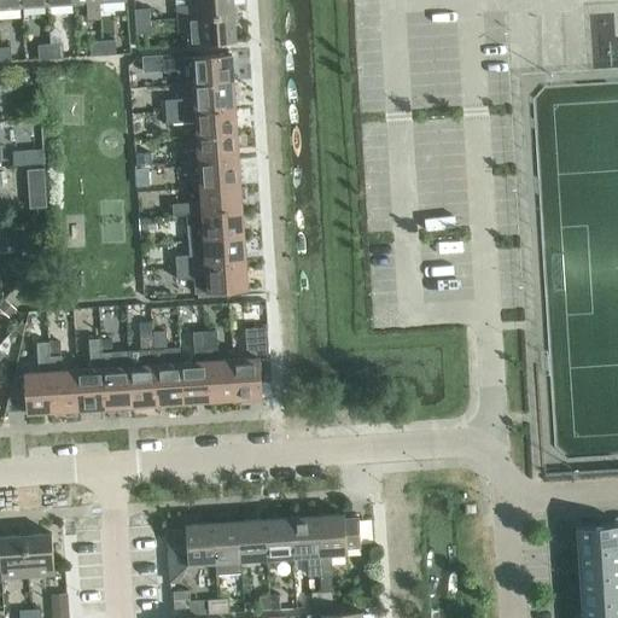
[(99,0),(73,0),(74,5),(86,4),(87,18),(100,18),(100,3),(99,0)]
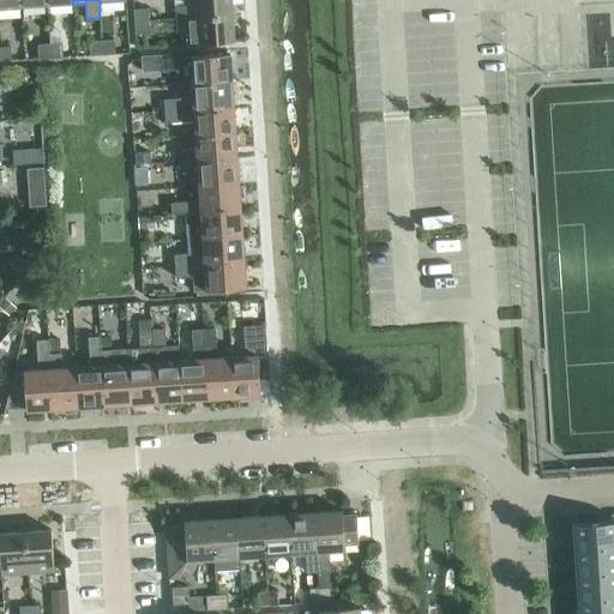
[(175,6),(176,18),(233,14),(230,0),(185,0),(186,5),(175,6)]
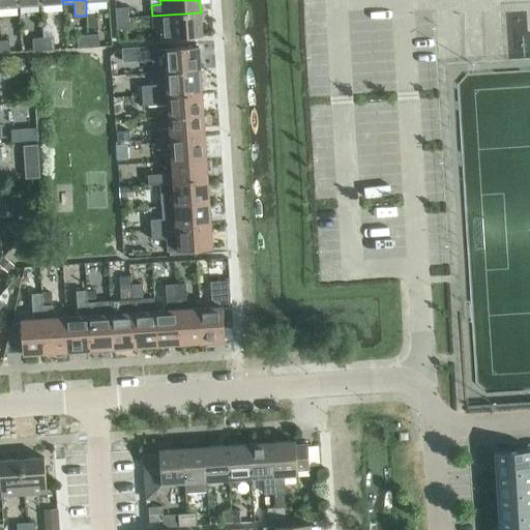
[(116,19),(128,18),(128,7),(115,8),(116,19)]
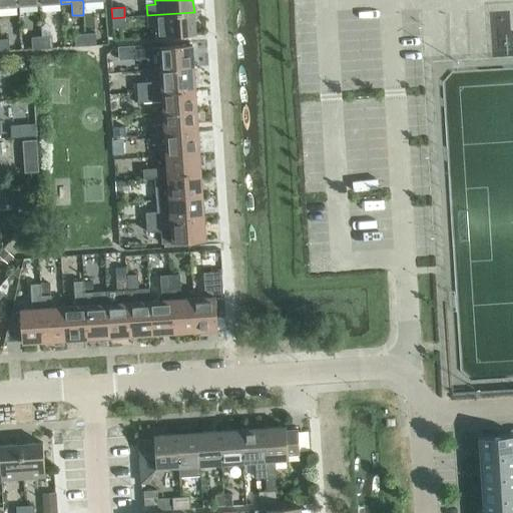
[(195,34),(194,12),(147,15),(148,29),(157,28),(157,37),(195,34)]
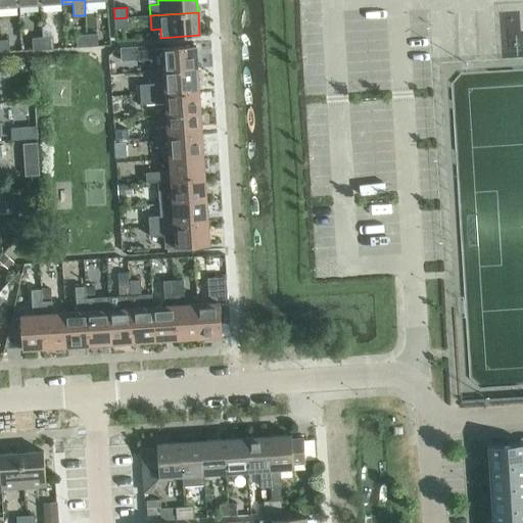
[(127,17),(114,18),(115,29),(128,28),(127,17)]
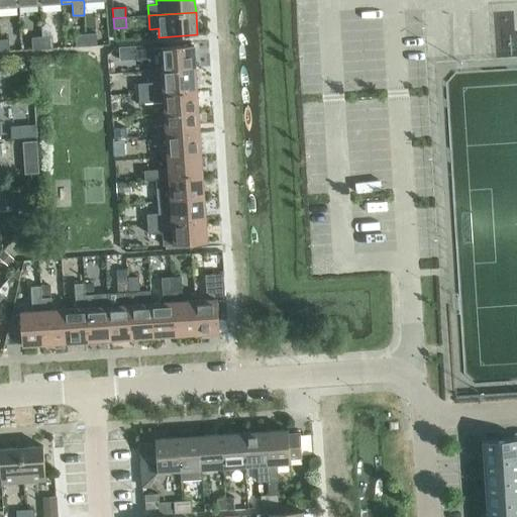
[(86,34),(86,46),(97,45),(96,33),(86,34)]
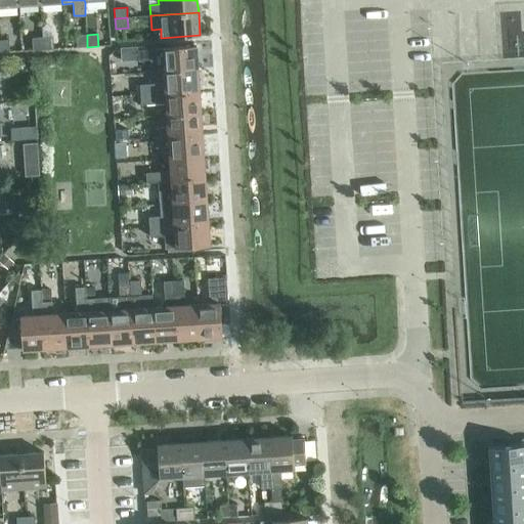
[(87,47),(87,35),(76,36),(77,48),(87,47)]
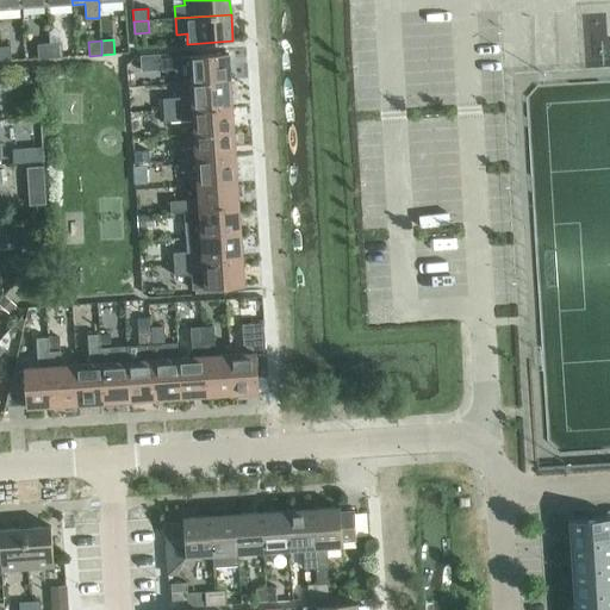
[(50,44),(50,58),(62,57),(62,43),(50,44)]
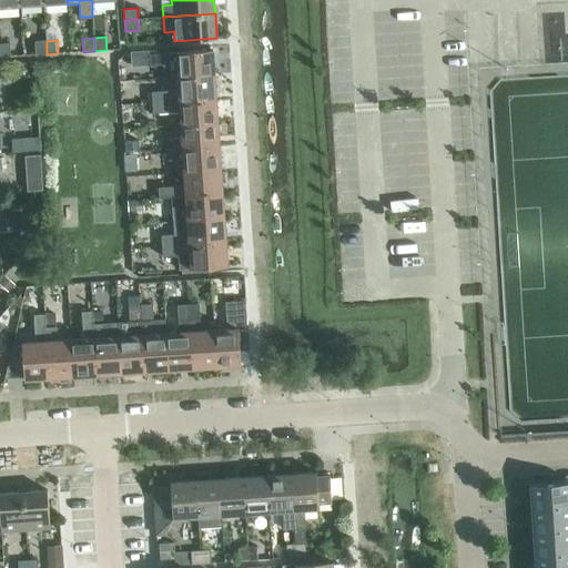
[(47,54),(47,41),(34,42),(36,56),(47,54)]
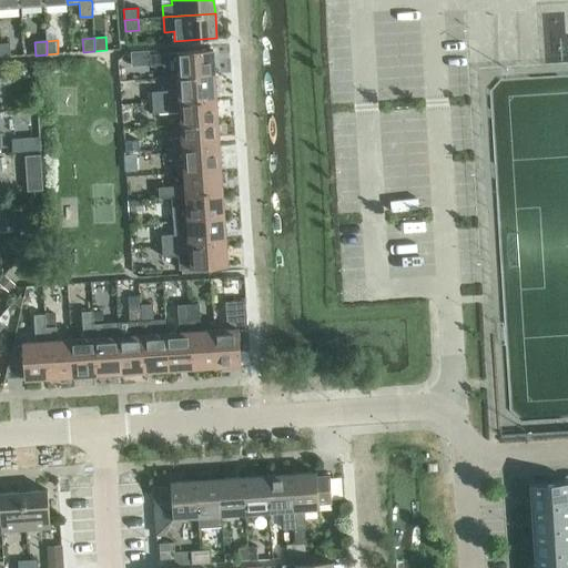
[(0,43),(0,57),(10,57),(9,43),(0,43)]
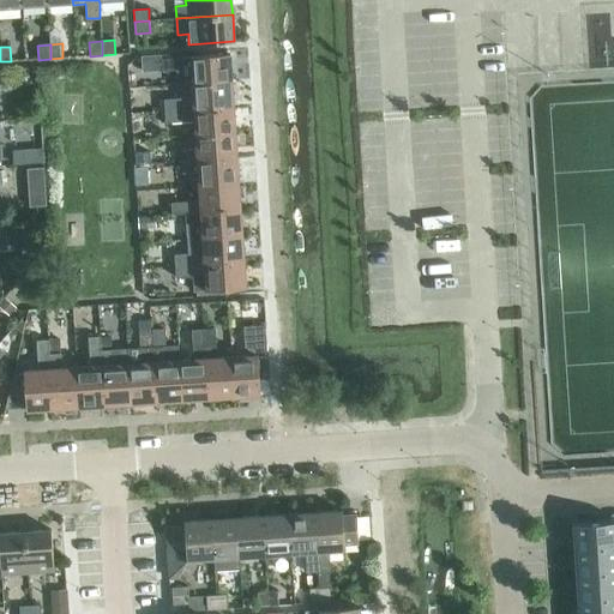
[(192,83),(232,80),(230,54),(161,59),(162,71),(191,68),(192,83)]
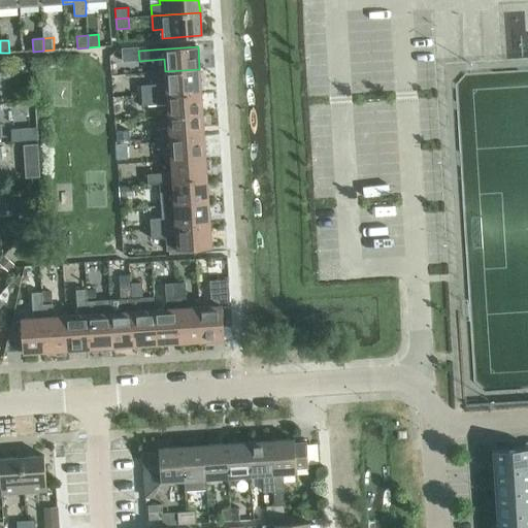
[(141,86),(141,95),(201,91),(199,69),(165,71),(166,84),(141,86)]
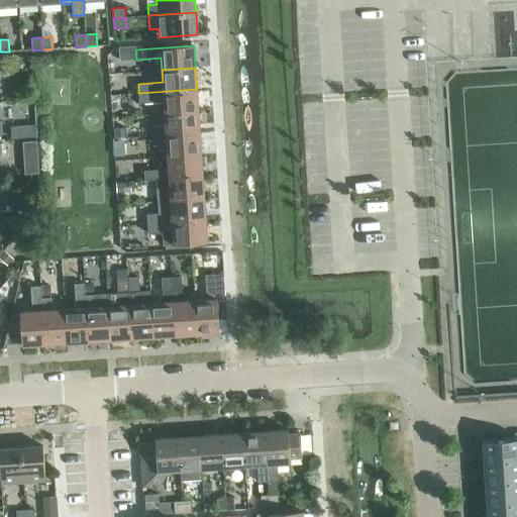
[(197,89),(138,93),(139,103),(164,102),(165,113),(198,111),(197,89)]
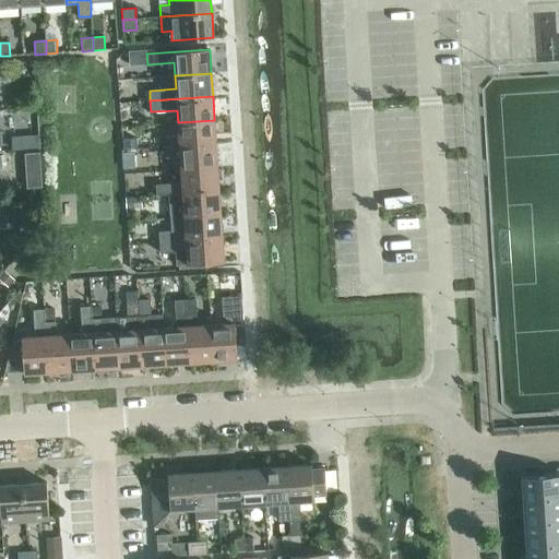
[(166,147),(216,143),(214,120),(178,122),(179,135),(165,137),(166,147)]
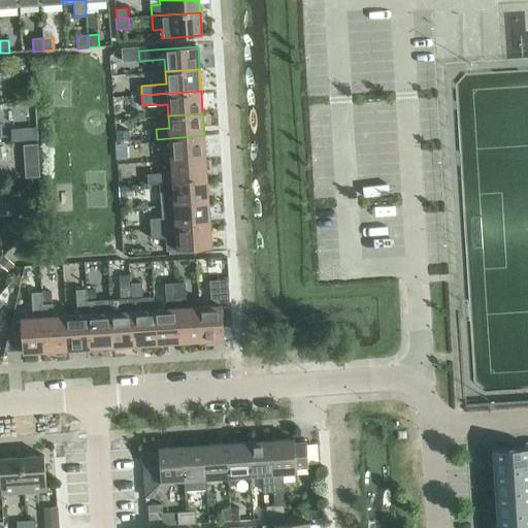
[(129,130),(116,131),(117,141),(121,141),(128,141),(130,140),(129,130)]
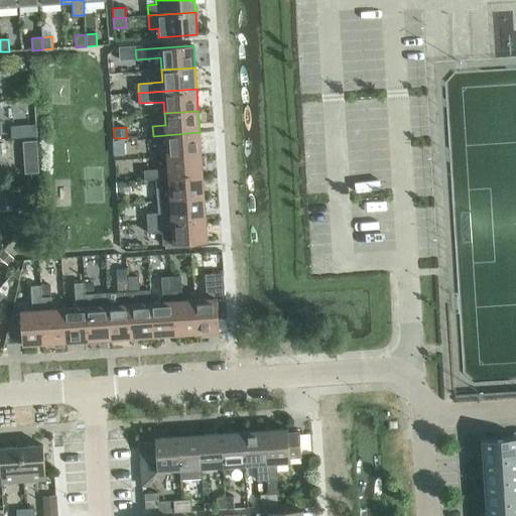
[(167,156),(201,154),(200,132),(153,136),(154,145),(166,145),(167,156)]
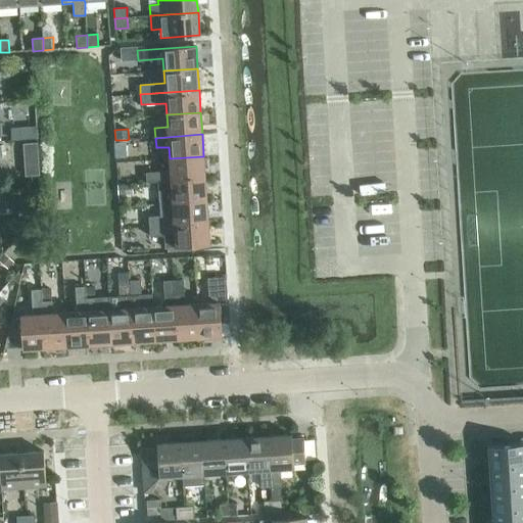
[(115,157),(128,156),(127,140),(120,140),(115,140),(114,140),(115,157)]
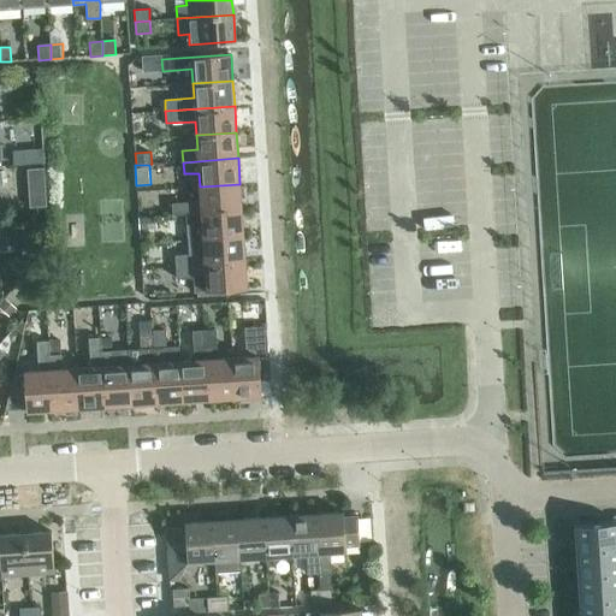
[(240,184),(200,187),(201,201),(172,203),(172,215),(187,214),(242,211),(240,184)]
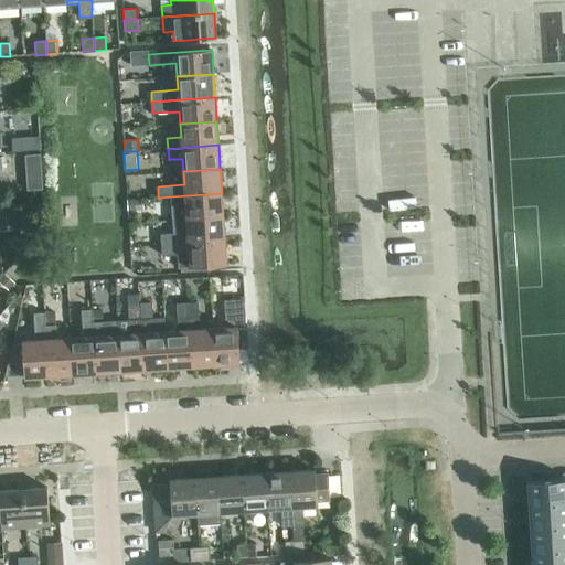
[(27,172),(28,190),(41,189),(40,172),(27,172)]
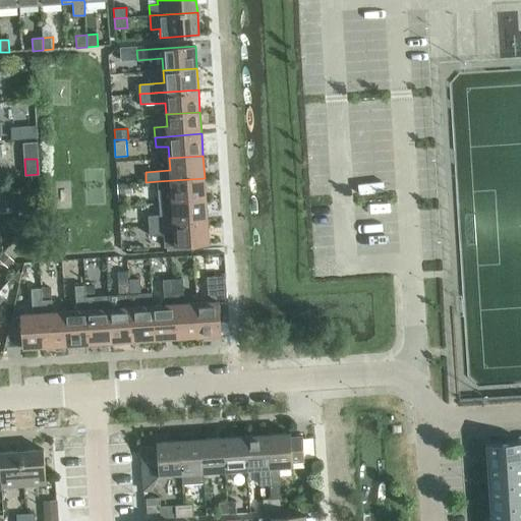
[(206,199),(205,178),(158,181),(159,203),(206,199)]
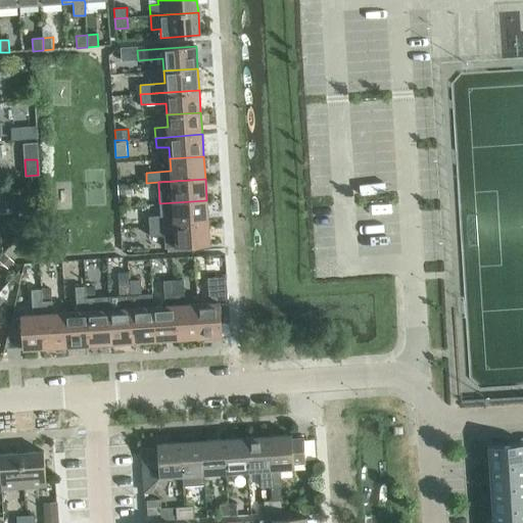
[(133,186),(117,187),(119,196),(133,195),(133,186)]
